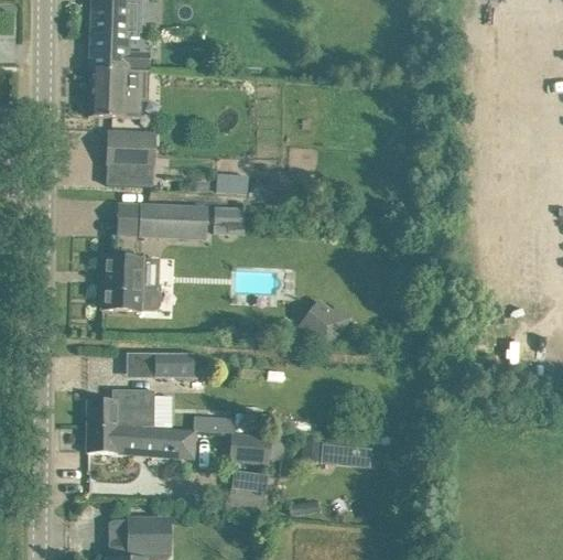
[(128,67),(128,64),(148,65),(148,51),(128,51),(129,34),(139,35),(141,0),(93,0),(90,66),(128,67)]
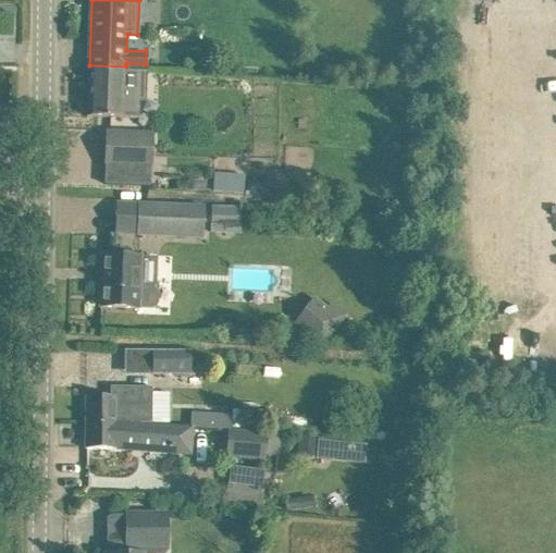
[(89,65),(88,112),(138,114),(139,68),(126,66),(89,65)]
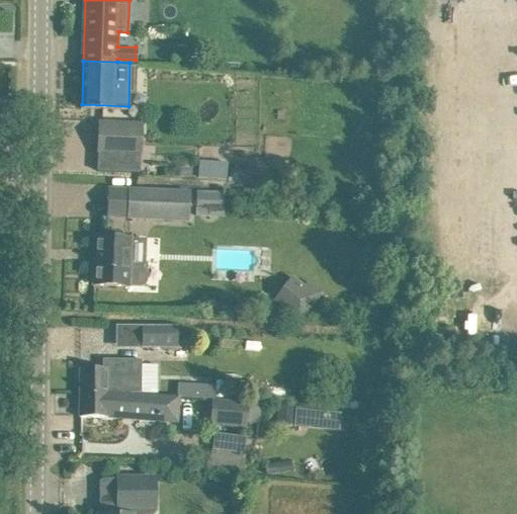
[(141,155),(142,123),(98,121),(97,153),(96,167),(140,170),(141,155)]
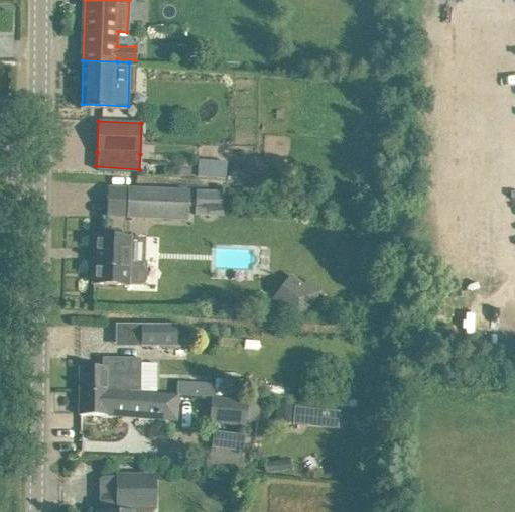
[(228,176),(229,156),(202,155),(201,175),(228,176)]
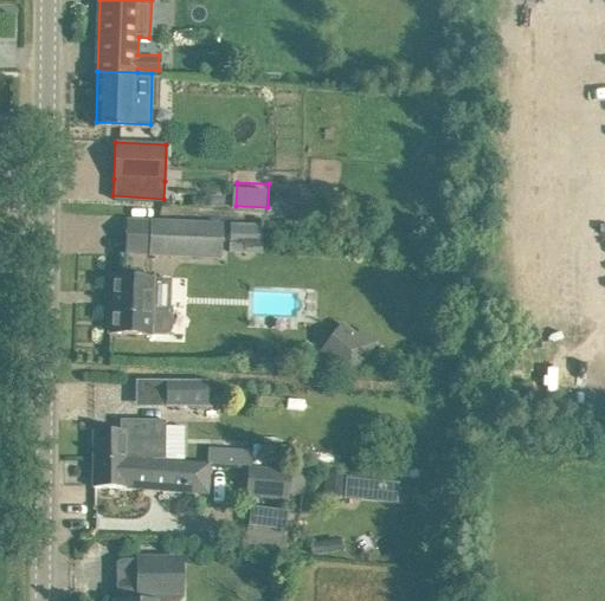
[(214,191),(213,202),(233,205),(235,193),(214,191)]
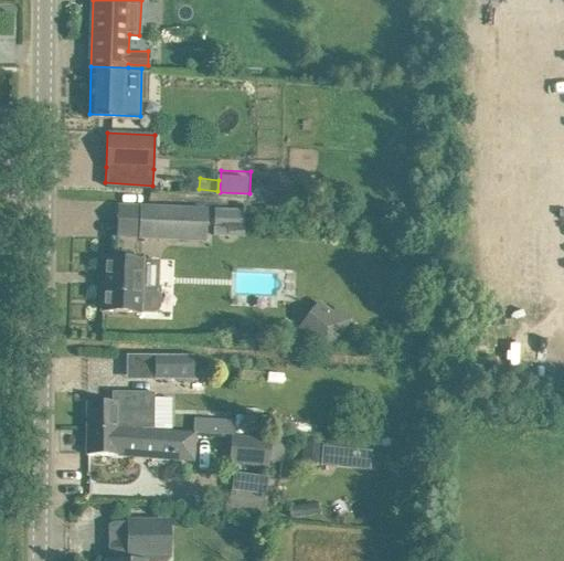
[(140,234),(206,236),(208,205),(141,203),(140,234)]
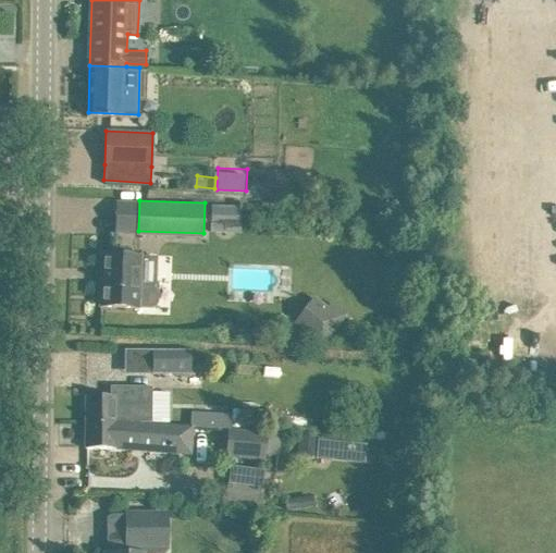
[(211,204),(211,223),(232,224),(241,224),(242,205),(220,204),(211,204)]
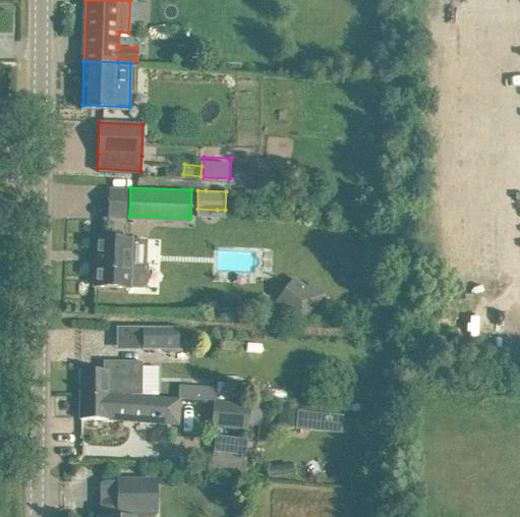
[(132,236),(100,235),(99,260),(95,260),(94,283),(130,285),(130,284),(142,285),(147,283),(149,280),(149,271),(148,268),(143,266),(131,265),(132,236)]
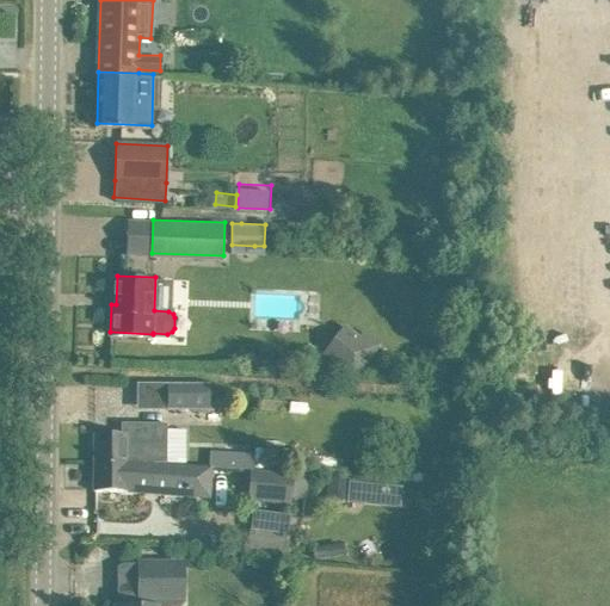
[(361,372),(382,338),(349,317),(327,352),(361,372)]
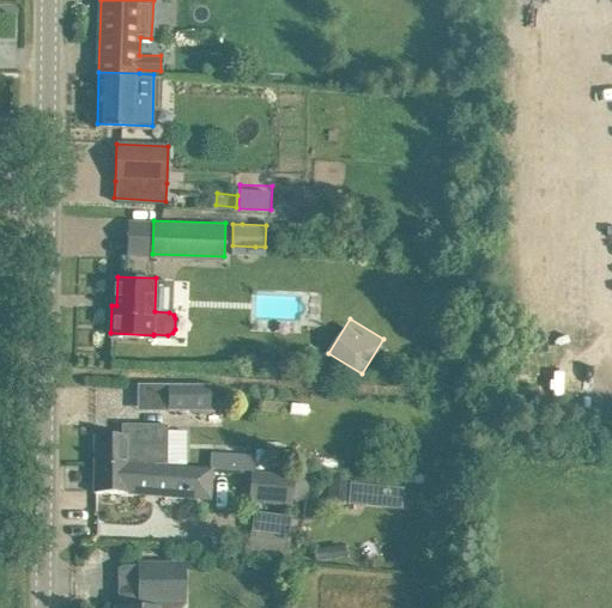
[(211,383),(168,383),(168,407),(211,407),(211,383)]
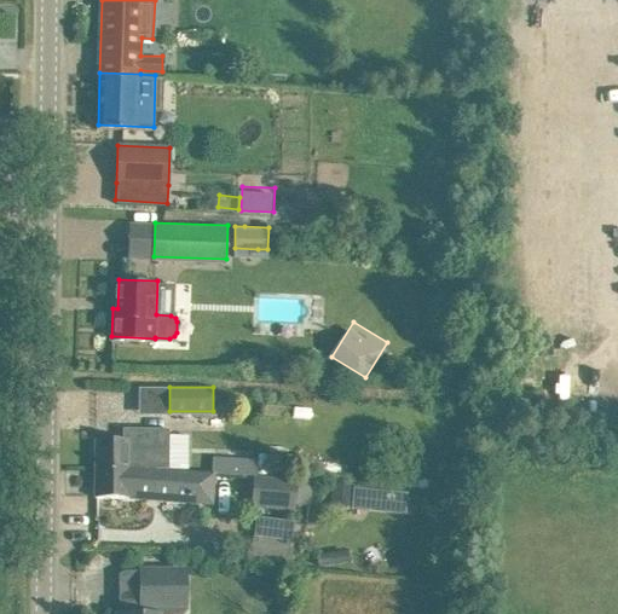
[(294,426),(312,428),(316,404),(298,401),(294,426)]
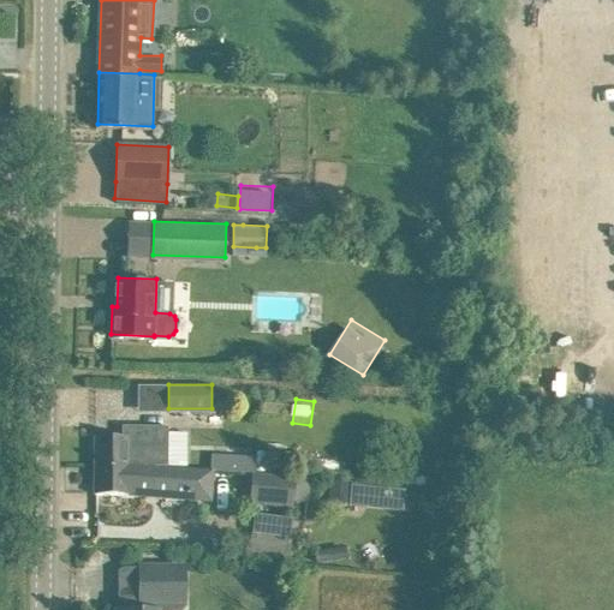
[(263,400),(263,410),(282,410),(284,401),(263,400)]
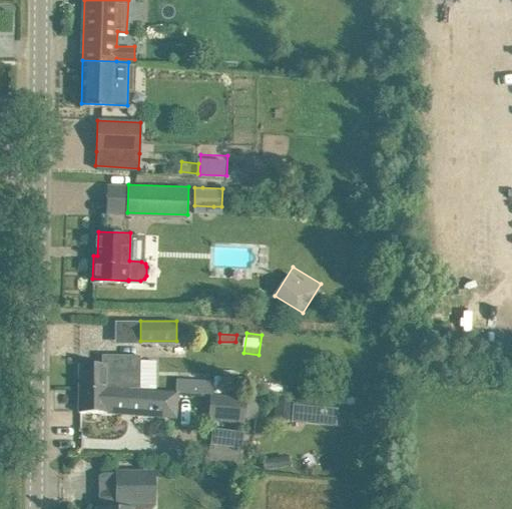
[(140,365),(140,361),(140,358),(140,353),(102,353),(102,361),(102,362),(79,361),(79,365),(79,385),(114,386),(116,386),(128,386),(130,386),(140,386),(140,365)]
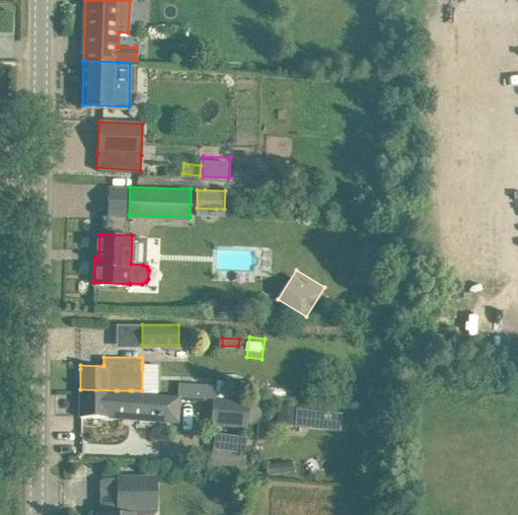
[(216,396),(216,383),(199,382),(198,395),(216,396)]
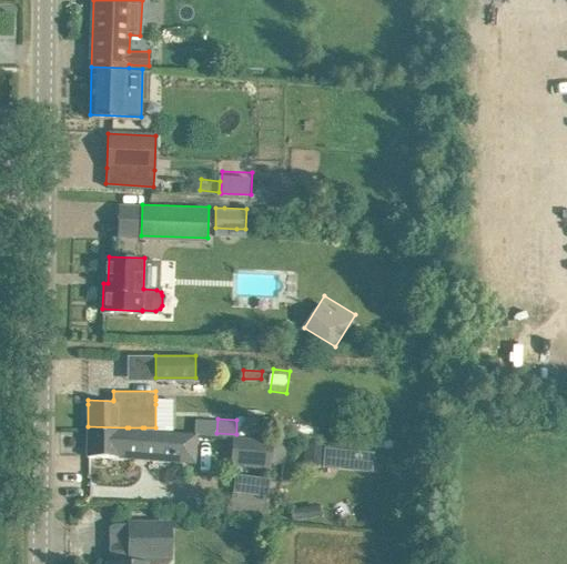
[(196,433),(127,427),(88,426),(88,454),(119,454),(119,453),(140,455),(141,452),(174,454),(174,457),(194,460),(196,433)]
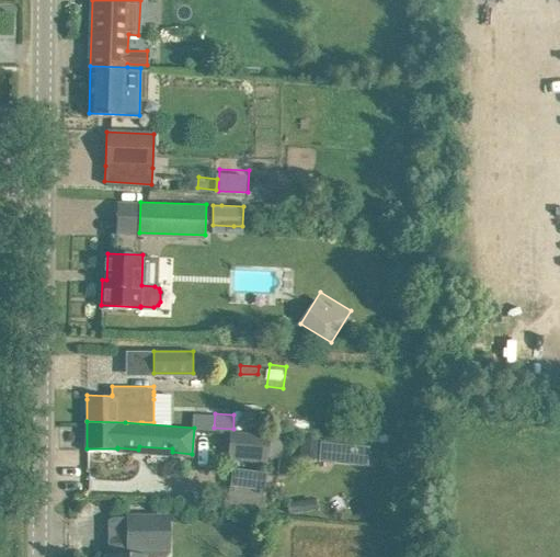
[(266,458),(269,434),(231,431),(230,456),(266,458)]
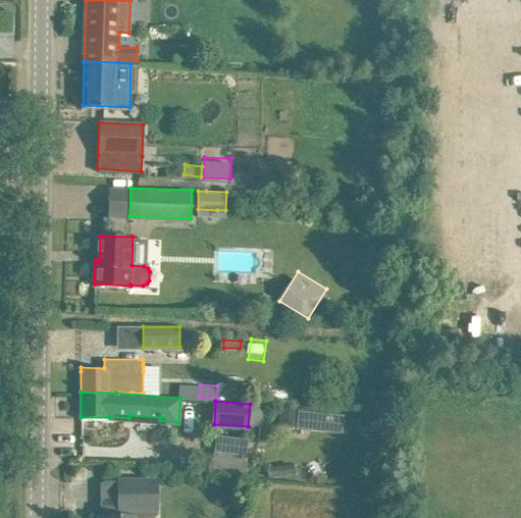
[(282,407),(280,424),(296,426),(298,409),(282,407)]
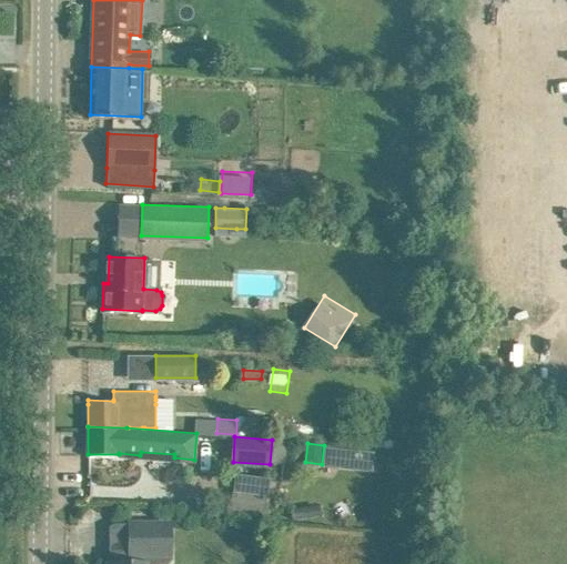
[(376,467),(377,447),(327,443),(325,463),(376,467)]
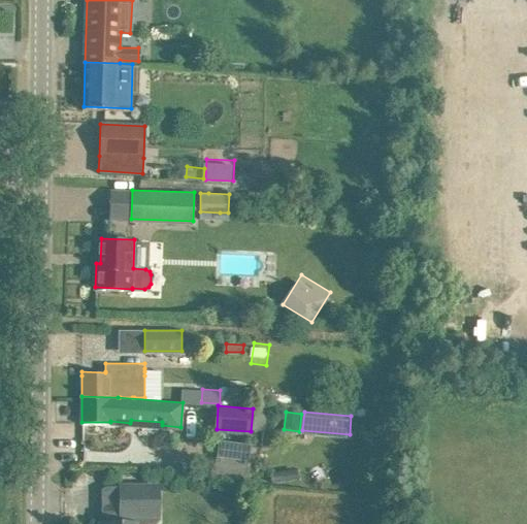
[(217,454),(213,475),(249,480),(251,459),(217,454)]
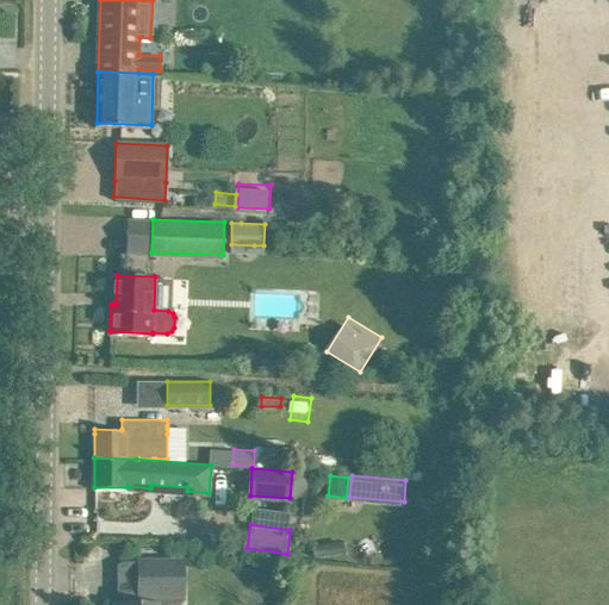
[(182,559),(140,559),(141,596),(184,596),(182,559)]
